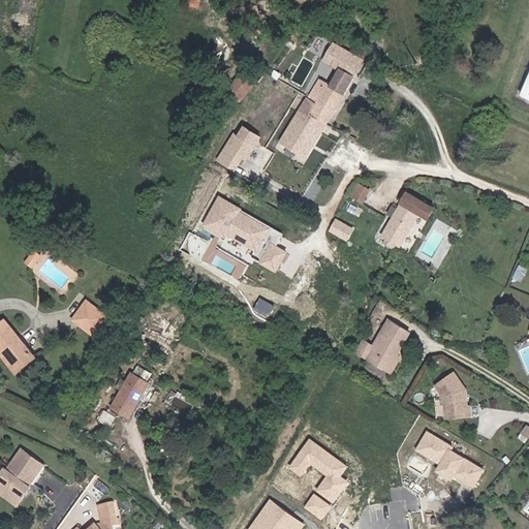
[(344,92),(363,60),(316,34),(307,51),(329,62),(309,98),(317,103),(311,114),(327,125),(332,114),(344,92)]
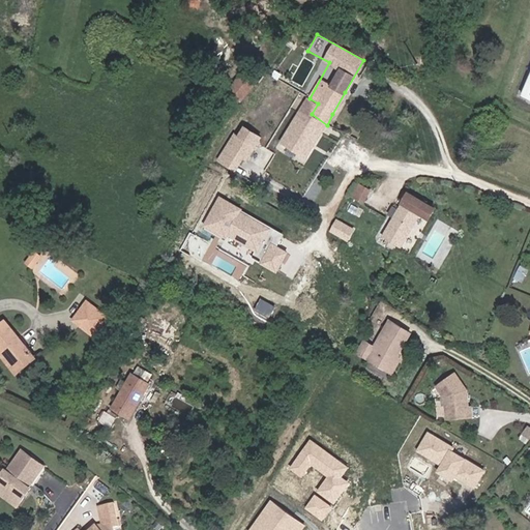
[(246,72),(233,87),(245,98),(259,83),(246,72)]
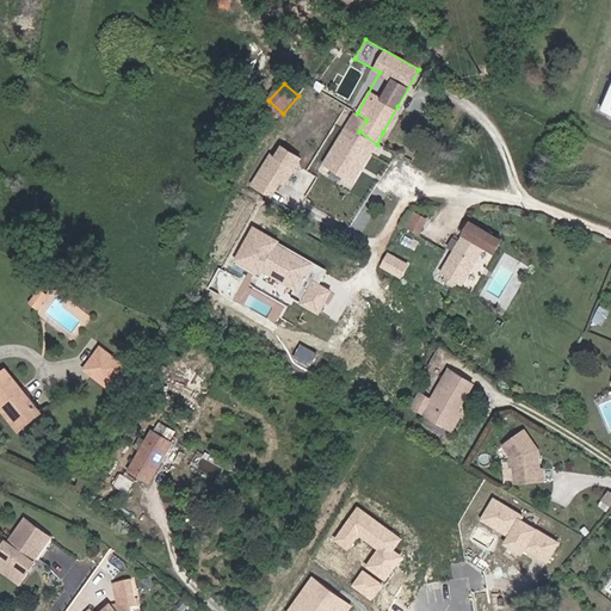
[(395,139),(409,113),(397,106),(383,131),(395,139)]
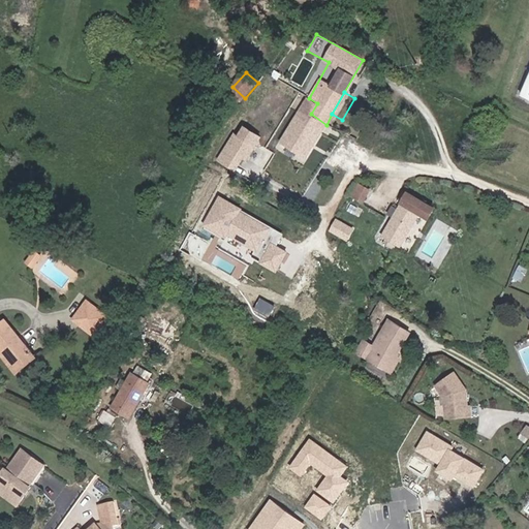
[(306,157),(327,125),(311,114),(317,103),(309,98),(281,142),(306,157)]
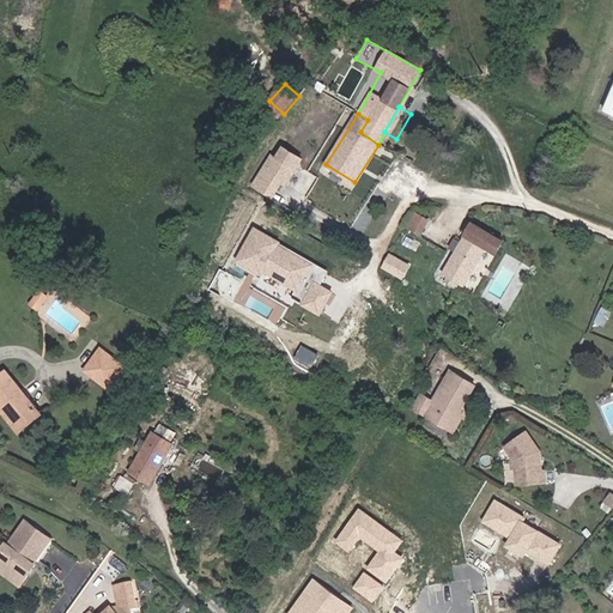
[(296,169),(303,158),(284,147),(278,158),(296,169)]
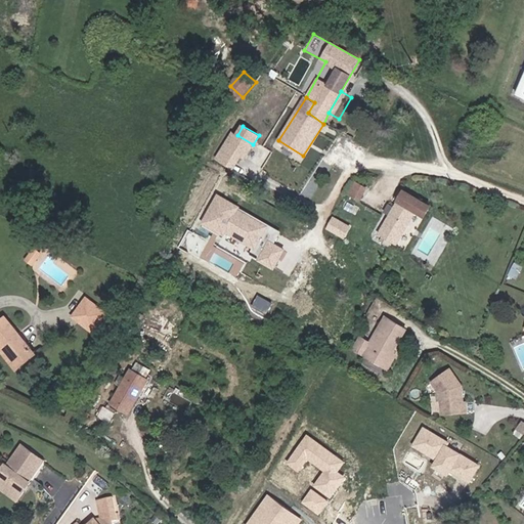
[(232,132),(216,159),(232,169),(241,156),(245,158),(253,144),(237,135),(232,132)]
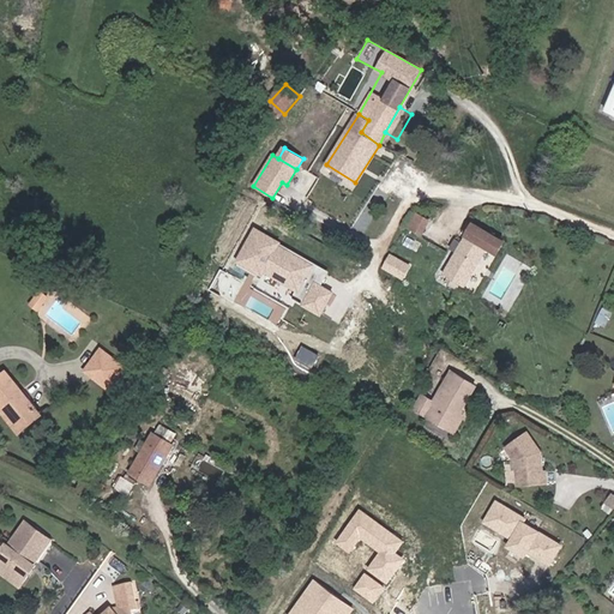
[(422,234),(429,221),(416,214),(409,227),(422,234)]
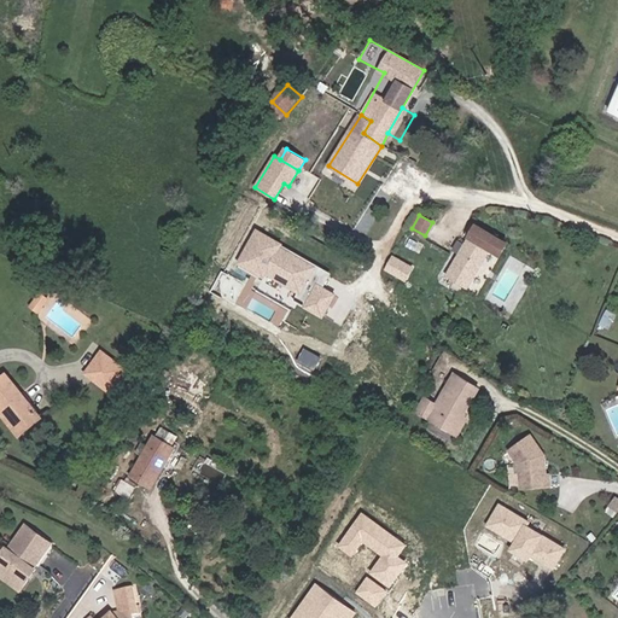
[(491,248),(497,237),(477,225),(466,245),(460,254),(447,277),(467,289),(491,248)]
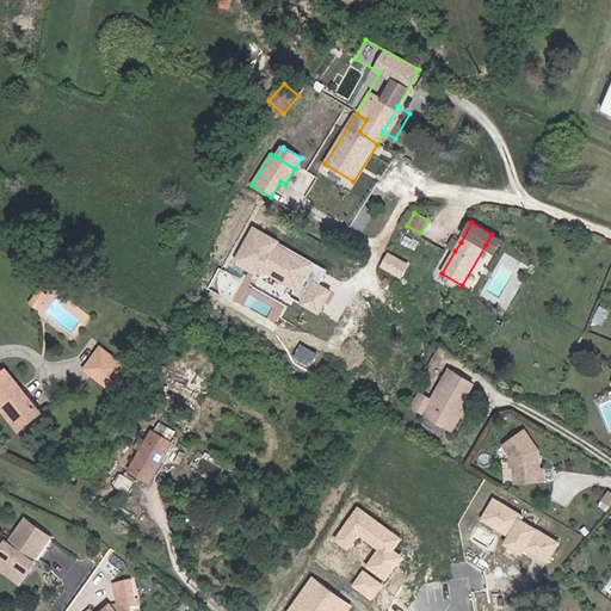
[(254,226),(236,258),(260,271),(263,267),(296,287),(307,270),(303,267),(308,260),(277,242),(278,240),(254,226)]
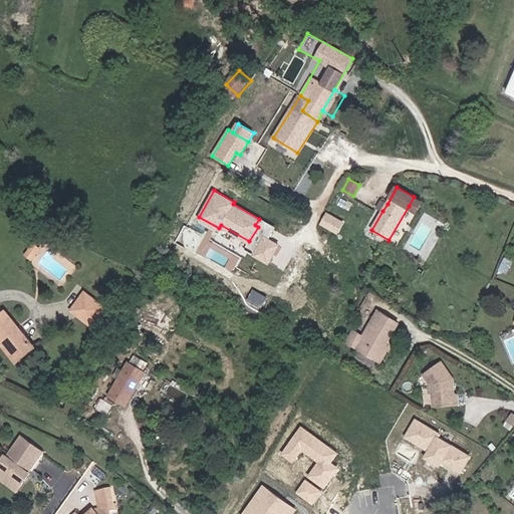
[(339,206),(343,199),(338,197),(335,204),(339,206)]
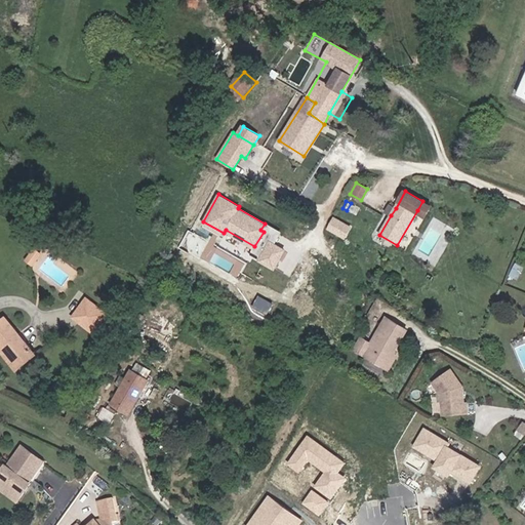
[(426,216),(432,206),(422,201),(417,210),(426,216)]
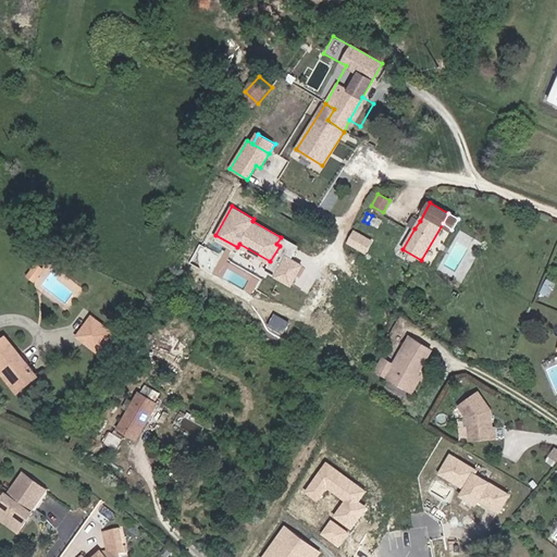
[(379,229),(382,221),(372,215),(368,223),(379,229)]
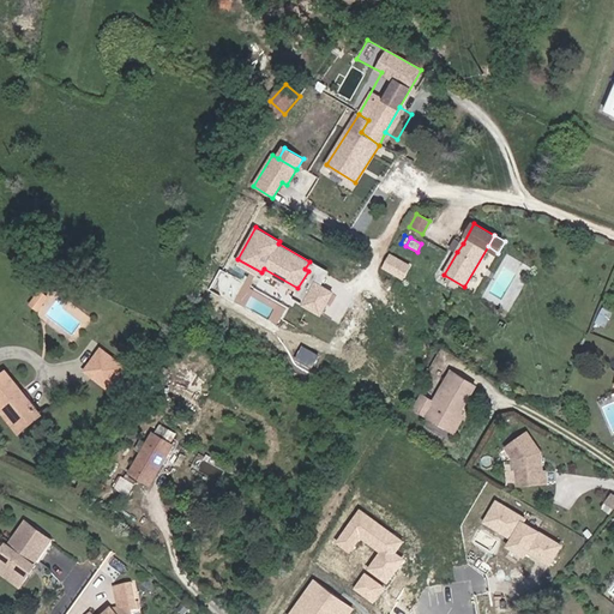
[(457,252),(463,244),(456,239),(450,248),(457,252)]
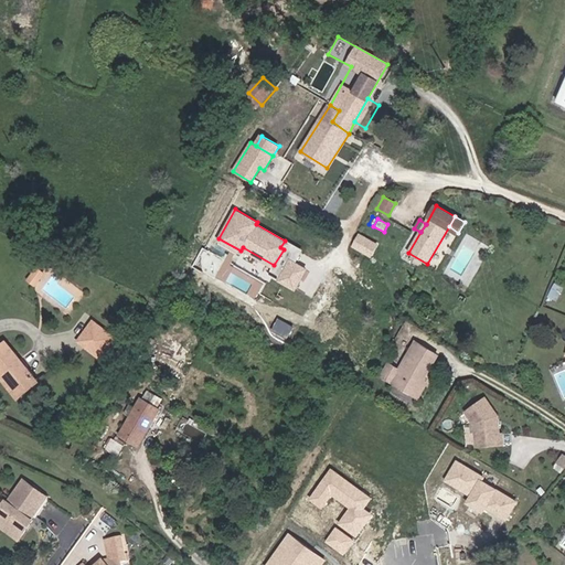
[(376,244),(359,234),(352,246),(370,256),(376,244)]
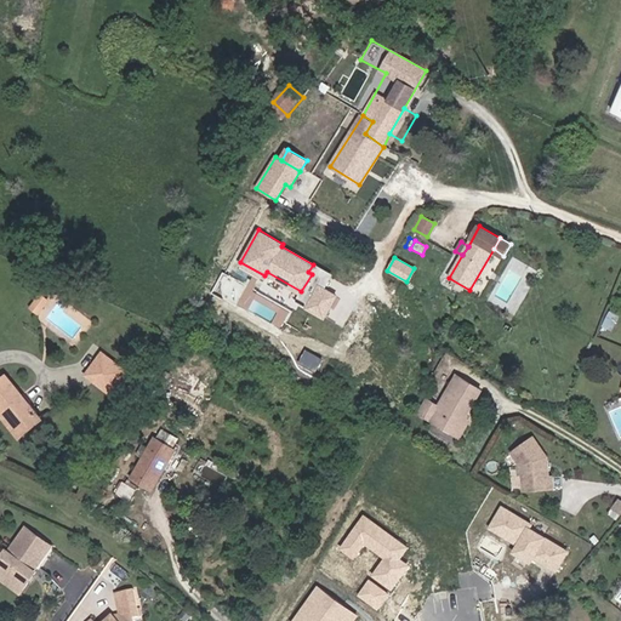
[(336,294),(319,284),(307,306),(324,314),(336,294)]
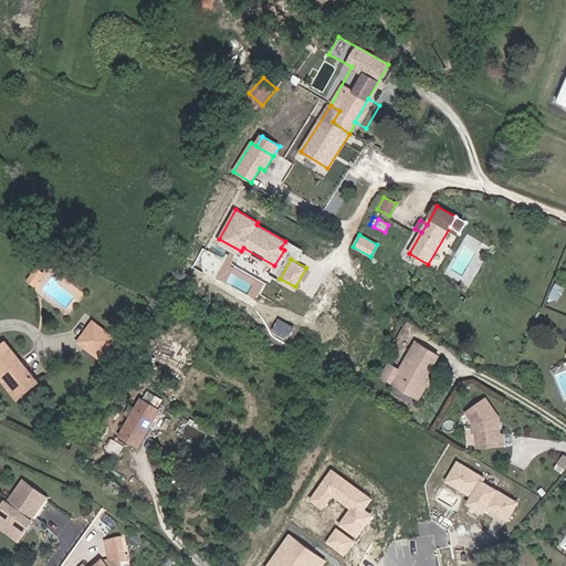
[(35,285),(44,273),(38,269),(29,280),(35,285)]
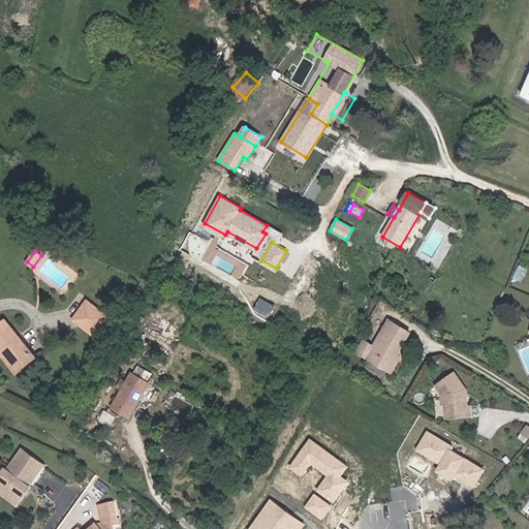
[(521,281),(527,269),(520,265),(514,277),(521,281)]
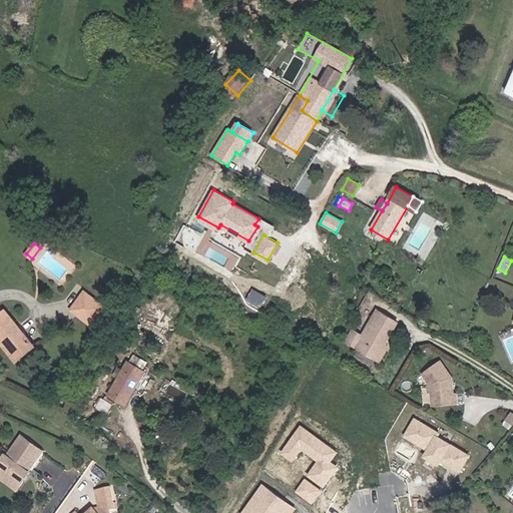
[(94,327),(110,305),(85,288),(70,309),(94,327)]
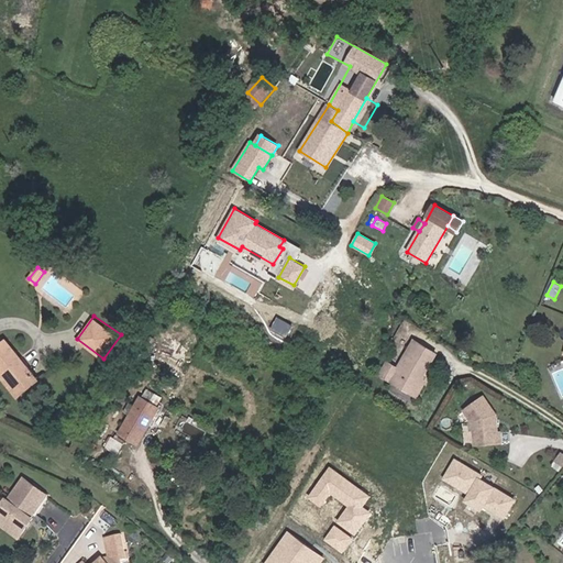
[(289,337),(296,323),(279,316),(273,329),(289,337)]
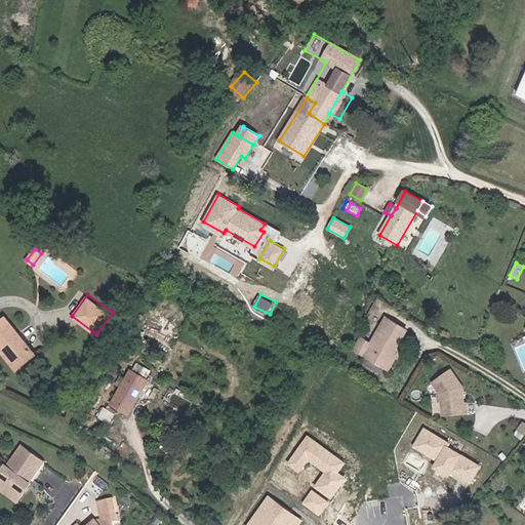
[(15,363),(32,350),(5,317),(0,321),(0,345),(2,348),(15,363)]
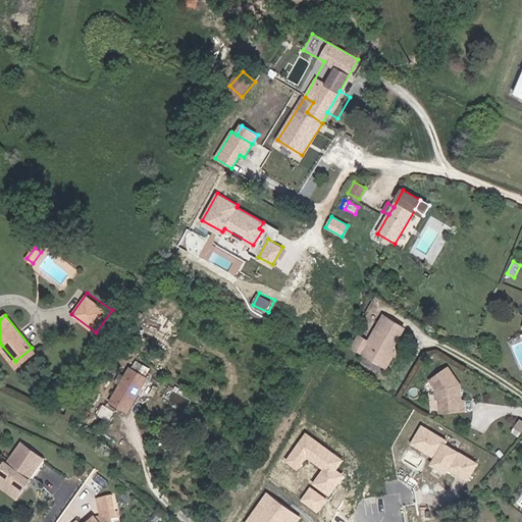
[(392,352),(405,327),(384,315),(369,342),(360,335),(353,348),(386,368),(395,354),(392,352)]
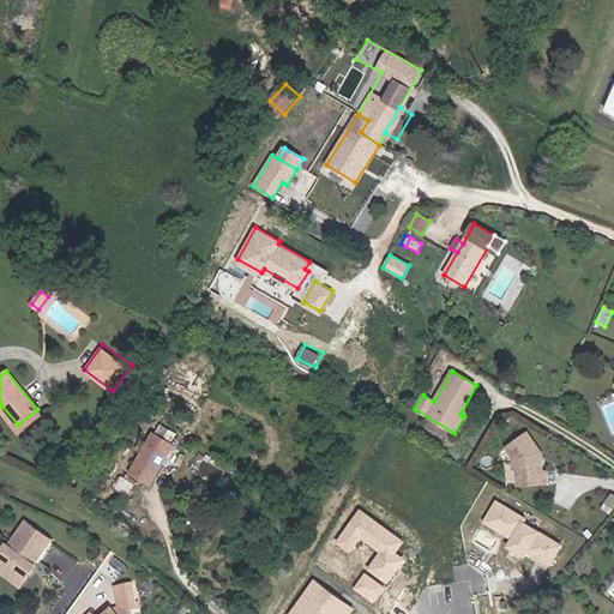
[(20,433),(42,415),(37,409),(18,425),(2,407),(0,409),(20,433)]
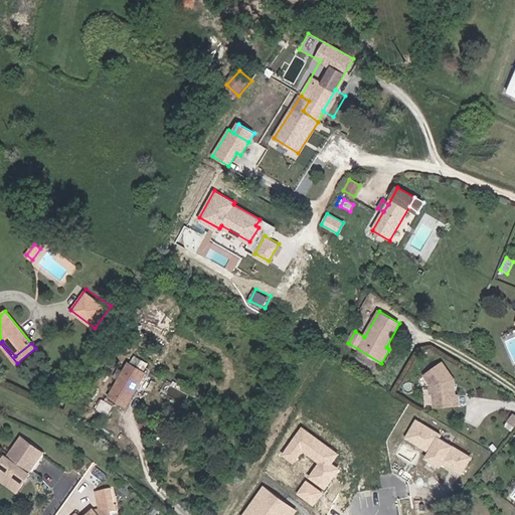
[(126,406),(146,373),(144,371),(148,365),(134,357),(131,363),(129,363),(124,372),(119,369),(114,377),(119,380),(110,396),(126,406)]
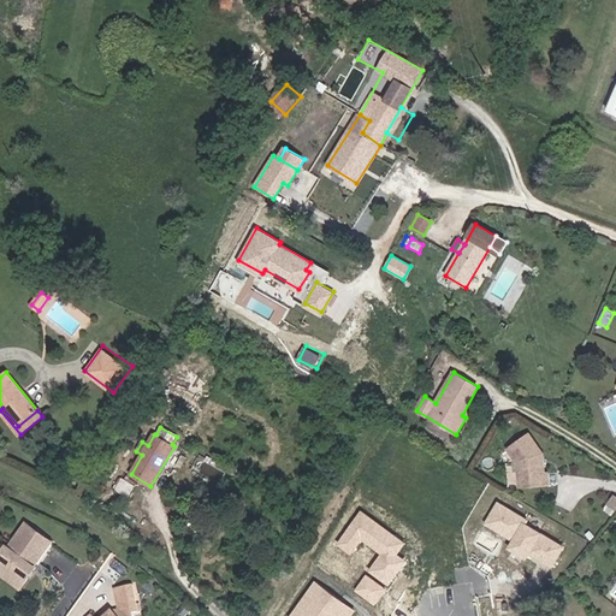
[(544,454),(529,433),(508,449),(519,463),(520,485),(520,486),(550,484),(549,472),(545,472),(544,454)]
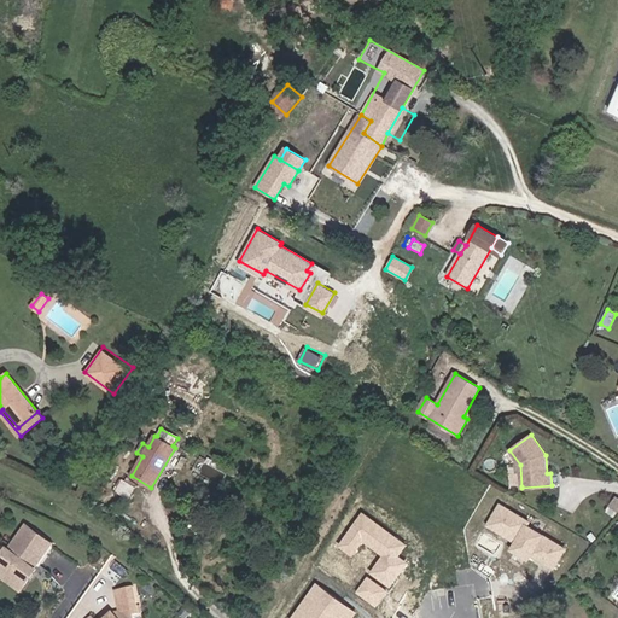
[(522,487),(520,465),(511,466),(513,487),(522,487)]
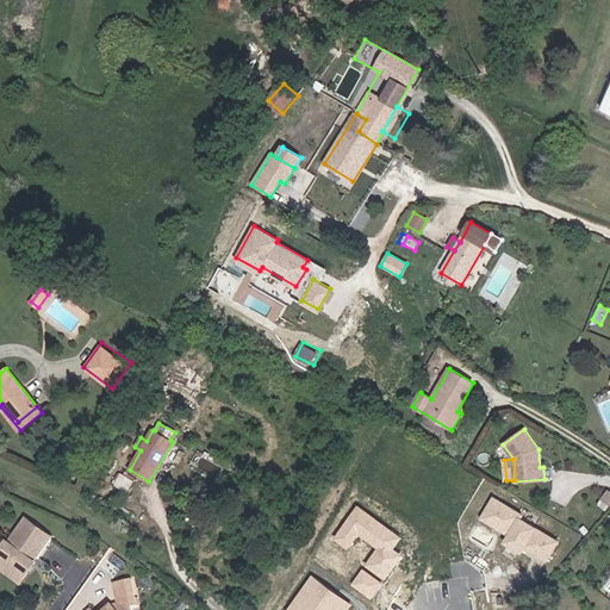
[(128,492),(134,481),(122,474),(116,485),(128,492)]
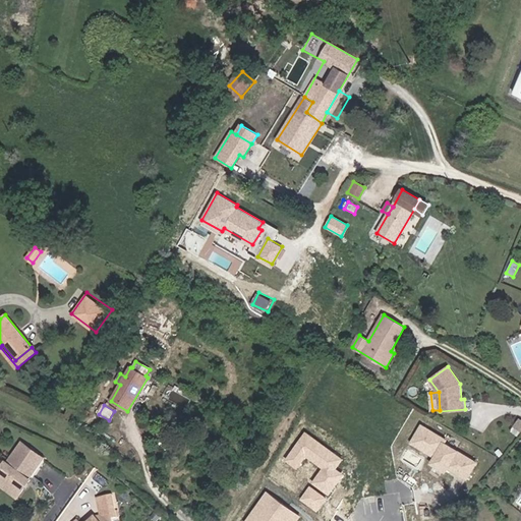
[(412,443),(436,456),(432,463),(449,471),(451,468),(471,479),(482,456),(421,424),(412,443)]
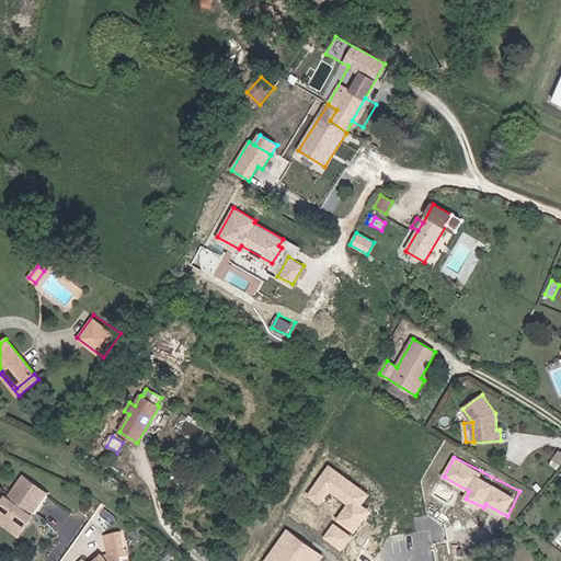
[(32,515),(48,493),(24,476),(9,497),(7,496),(0,505),(0,521),(20,535),(34,516),(32,515)]
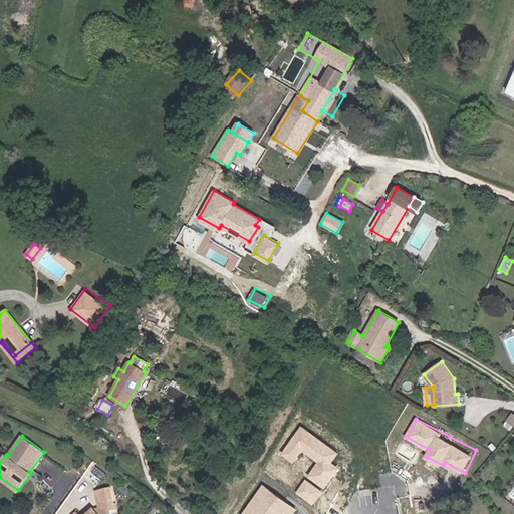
[(102,481),(107,475),(97,467),(92,473),(102,481)]
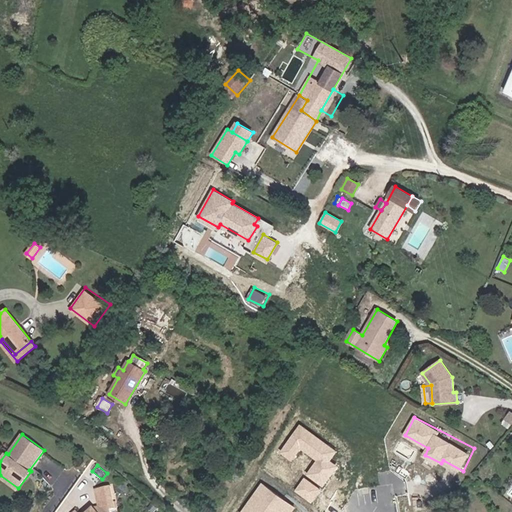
[(293,511),(299,504),(263,480),(242,511),(293,511)]
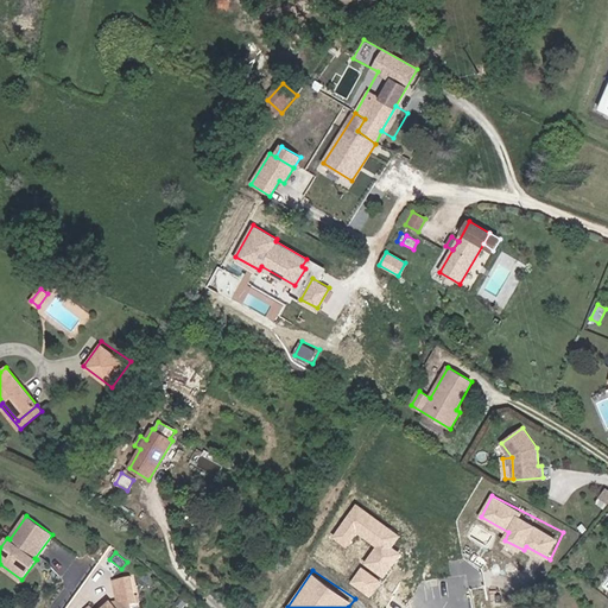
[(132,607),(132,606),(140,603),(138,596),(137,596),(132,577),(113,582),(118,601),(112,602),(105,607),(92,607),(90,607),(88,607),(132,607)]
